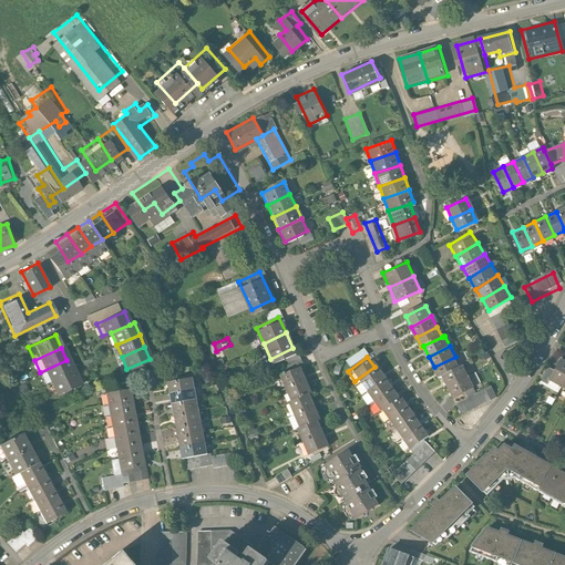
[(461,367),(455,357),(434,367),(440,378),(443,376),(461,367)]
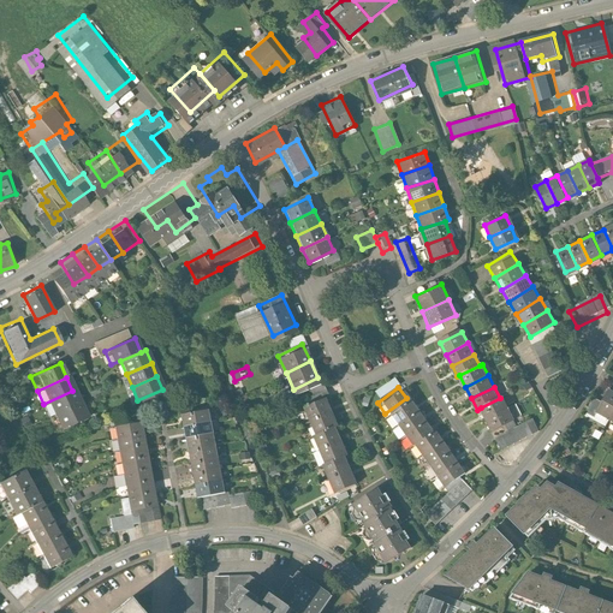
[(43,404),(51,418),(79,405),(72,391),(43,404)]
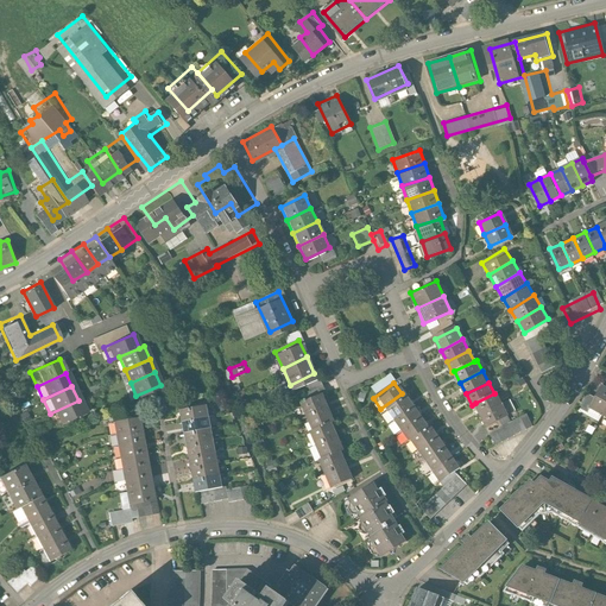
[(298,399),(304,412),(326,404),(320,390),(298,399)]
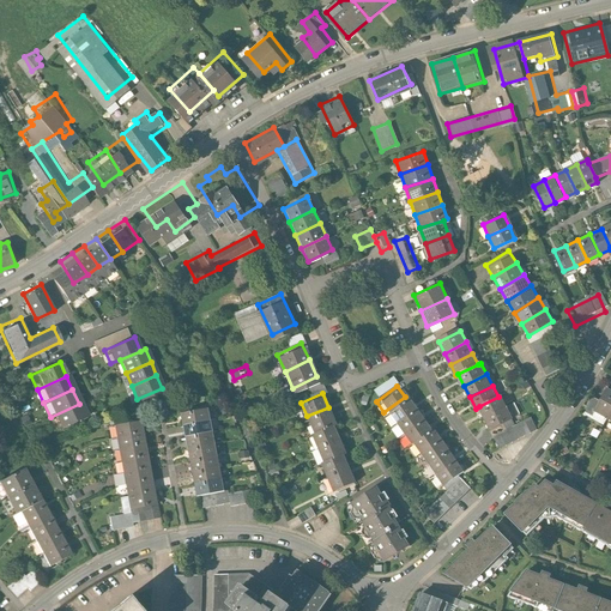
[(596,412),(609,419),(610,417),(610,395),(606,393),(596,412)]
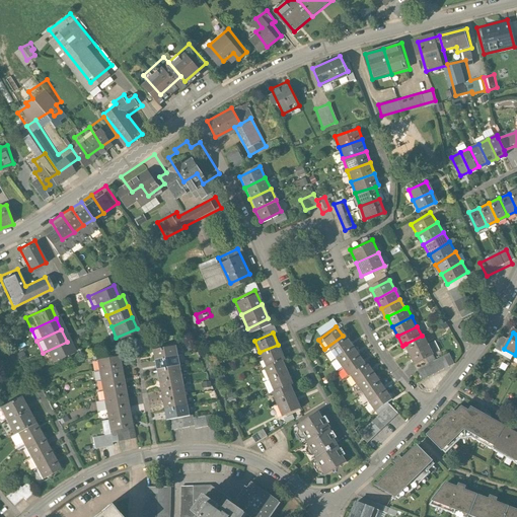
[(405,344),(411,354),(430,344),(425,334),(422,336),(405,344)]
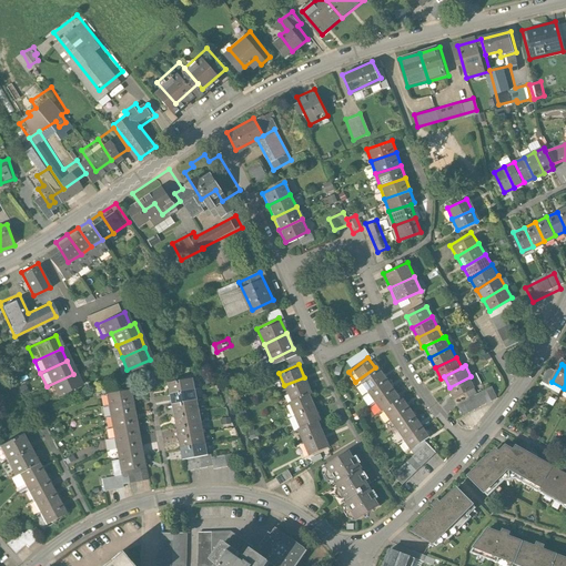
[(383,377),(375,367),(355,382),(363,392),(383,377)]
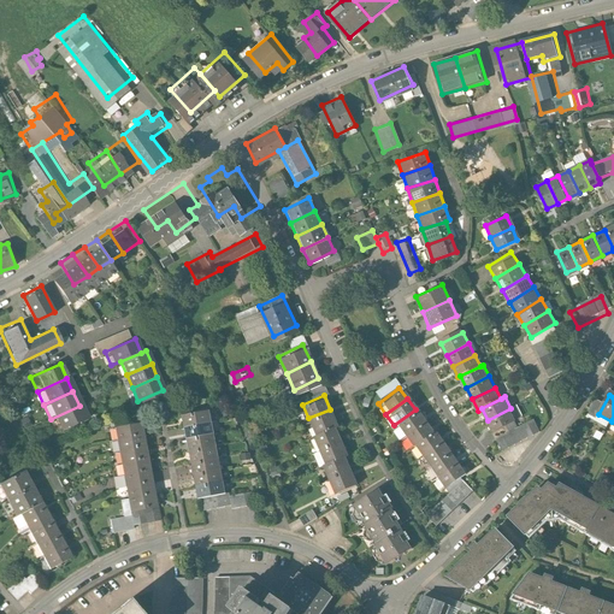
[(86,419),(80,406),(51,419),(57,434),(86,419)]
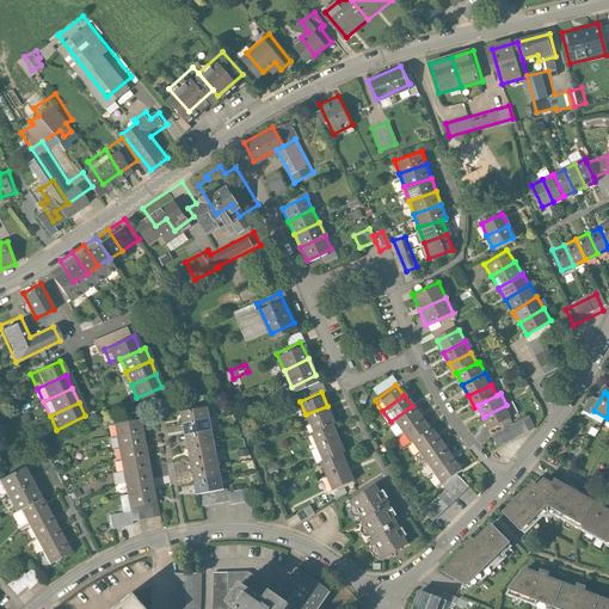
[(512,417),(506,405),(484,417),(490,429),(512,417)]
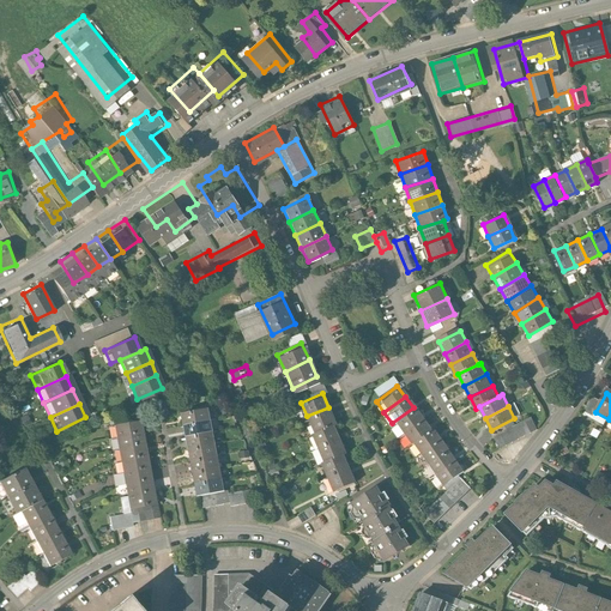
[(180,413),(182,424),(207,419),(205,407),(180,413)]
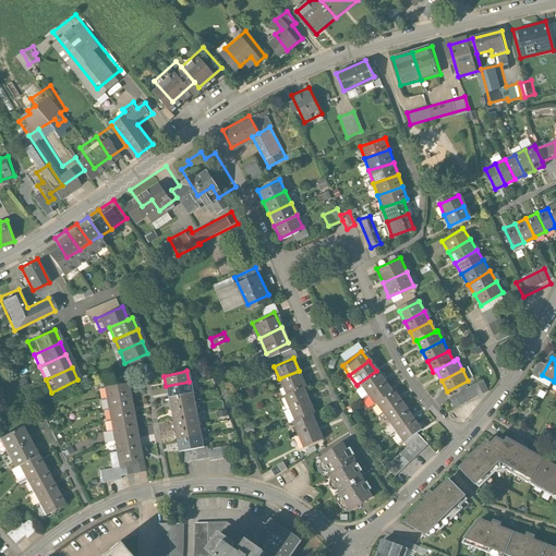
[(304,383),(299,371),(279,378),(285,391),(301,384),(304,383)]
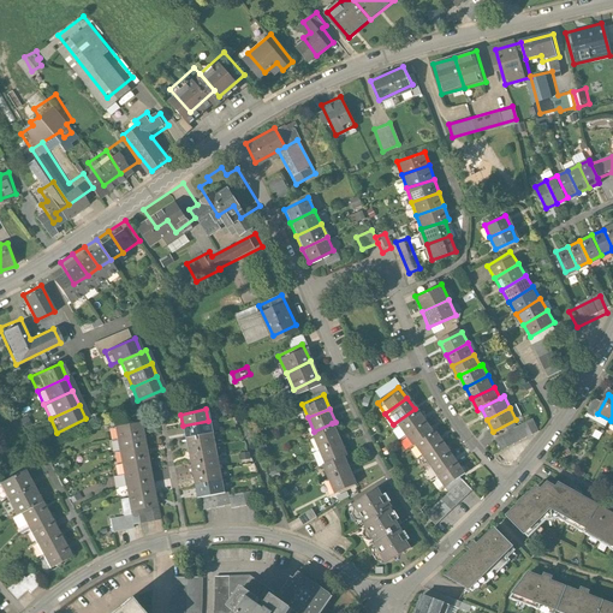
[(422,420),(415,409),(393,424),(402,435),(422,420)]
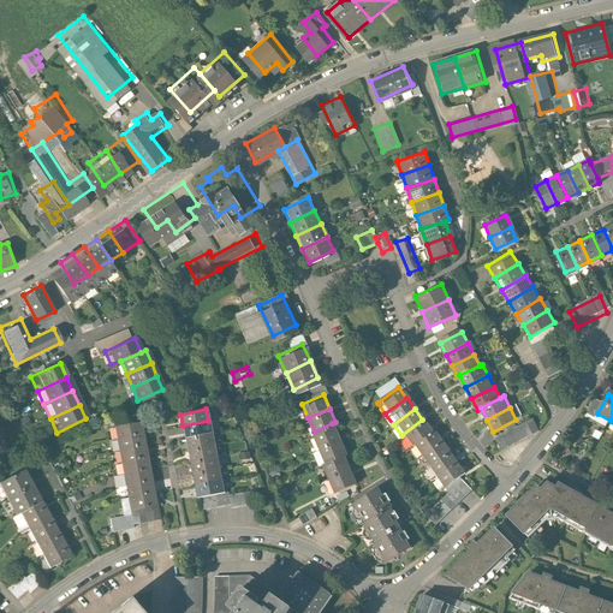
[(112,422),(114,436),(140,433),(137,417),(112,422)]
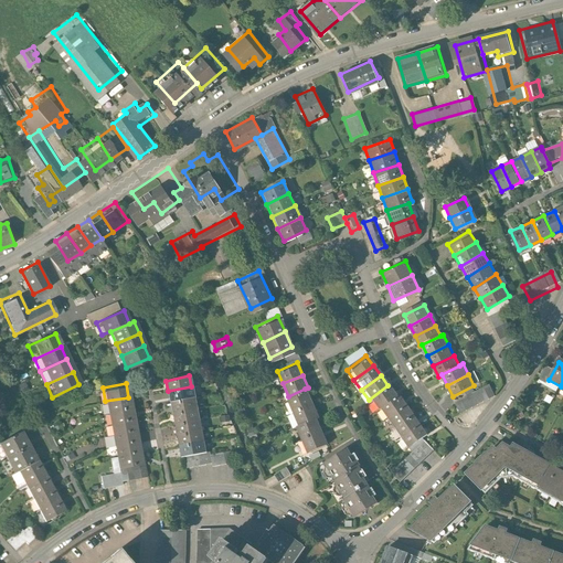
[(395,395),(388,385),(369,400),(375,409),(395,395)]
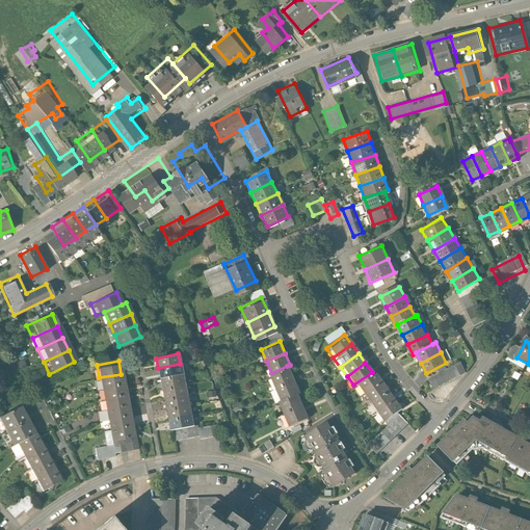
[(158,368),(160,378),(182,374),(180,364),(158,368)]
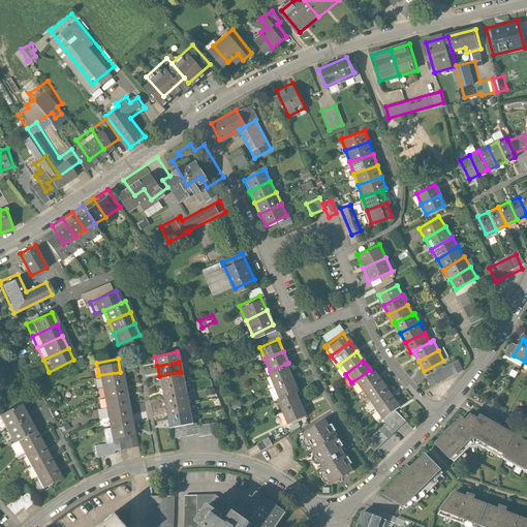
[(425,376),(431,389),(464,374),(458,362),(425,376)]
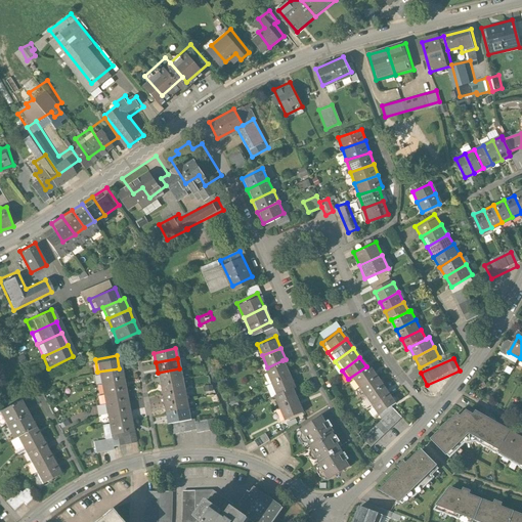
[(265,368),(270,379),(288,372),(283,360),(267,367),(265,368)]
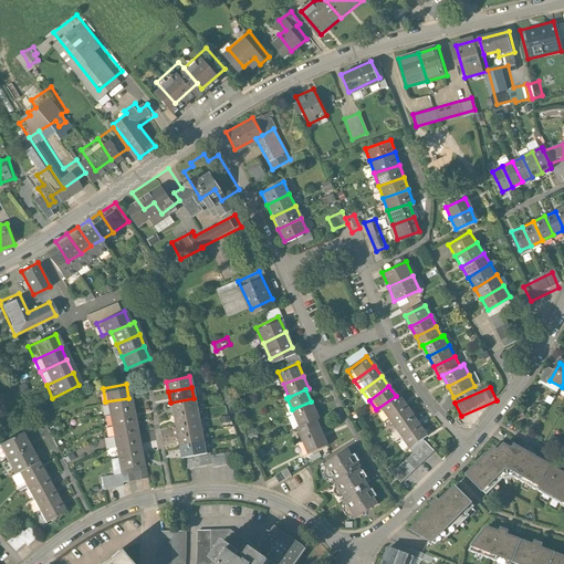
[(403,405),(396,396),(376,409),(384,419),(403,405)]
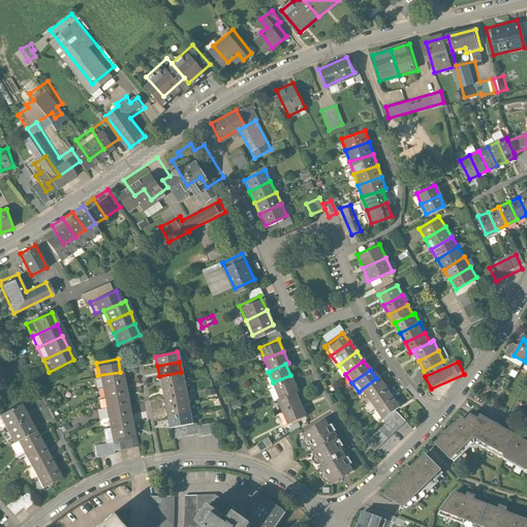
[(122,384),(120,372),(98,375),(100,389),(122,384)]
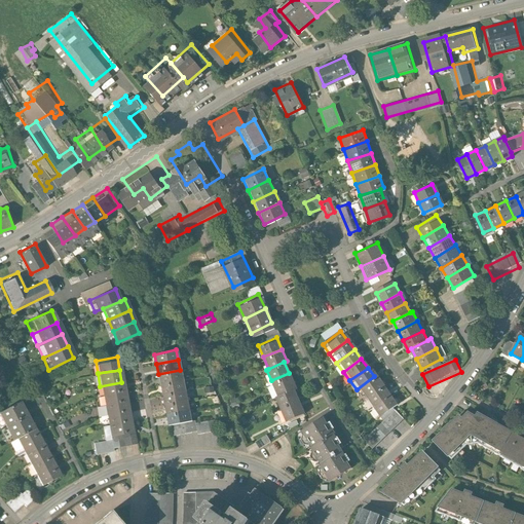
[(158,374),(160,384),(182,379),(180,370),(158,374)]
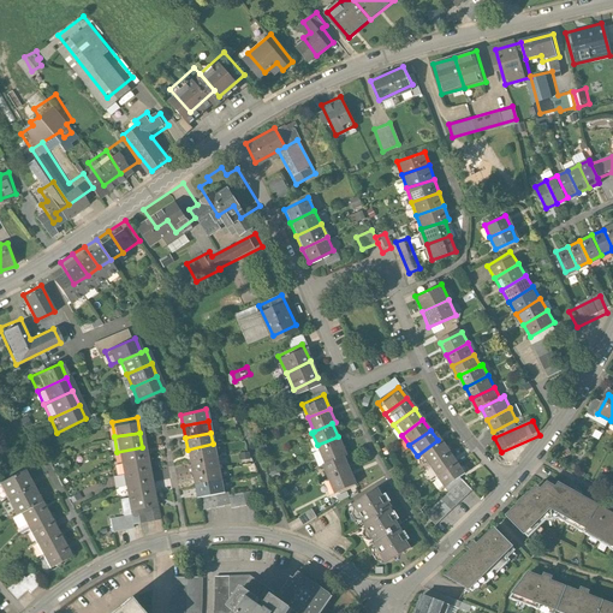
[(343,448),(338,436),(317,445),(322,458),(339,451),(343,448)]
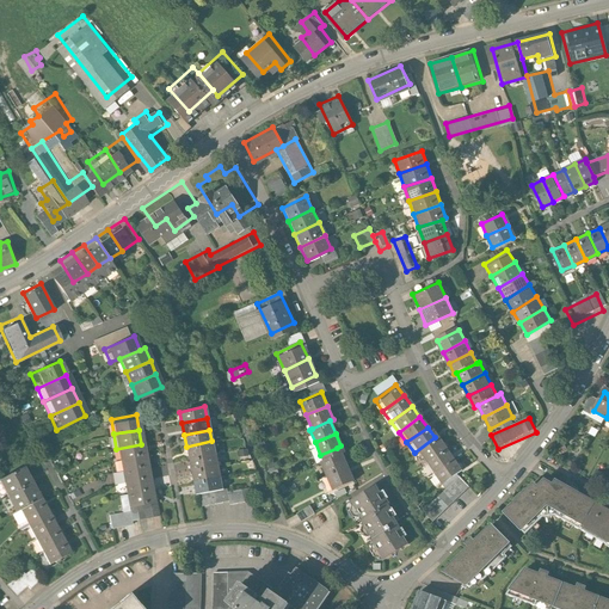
[(443,448),(435,437),(414,453),(422,463),(443,448)]
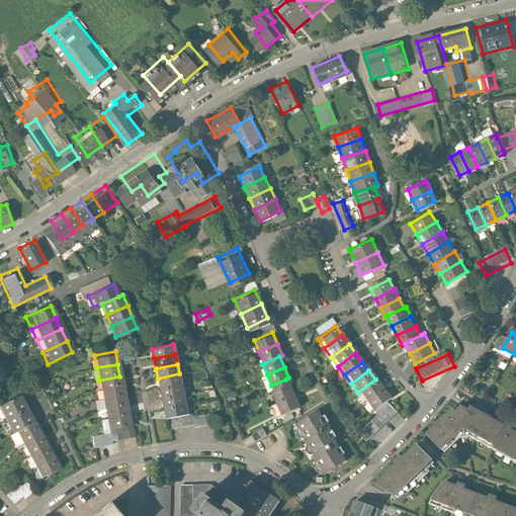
[(158,378),(160,389),(181,383),(179,373),(158,378)]
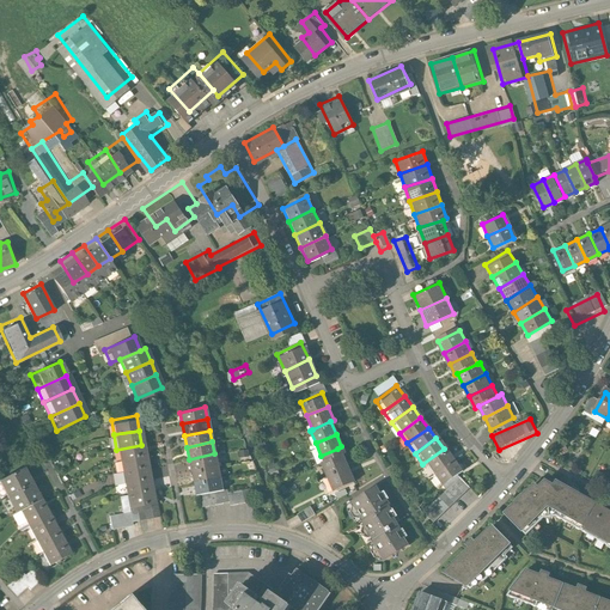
[(144,459),(141,445),(116,450),(119,464),(144,459)]
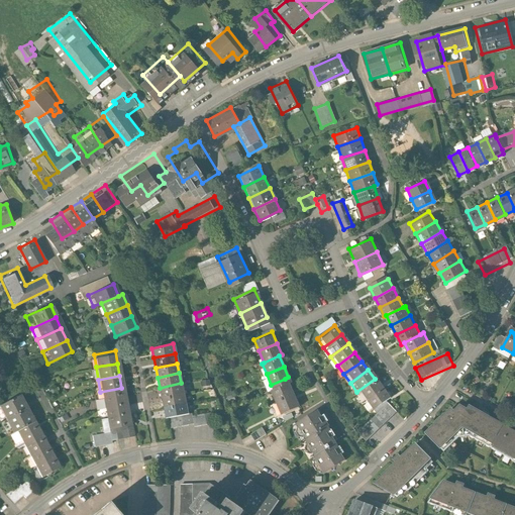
[(269,386),(274,397),(290,390),(285,379),(271,385),(269,386)]
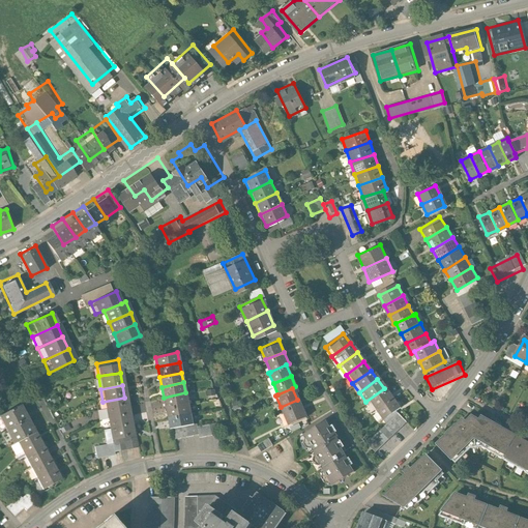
[(391,398),(384,388),(365,402),(373,411),(391,398)]
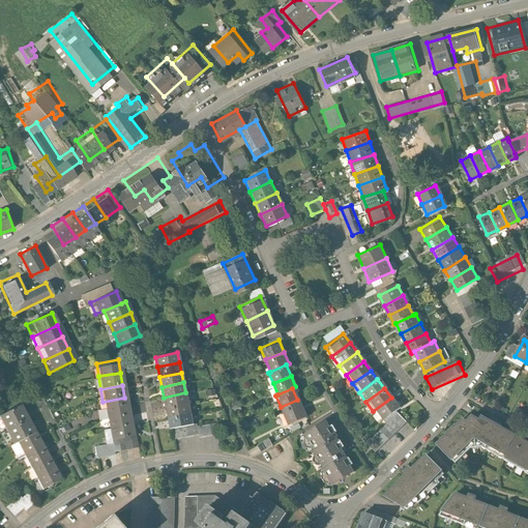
[(164,398),(166,407),(187,403),(185,392),(164,398)]
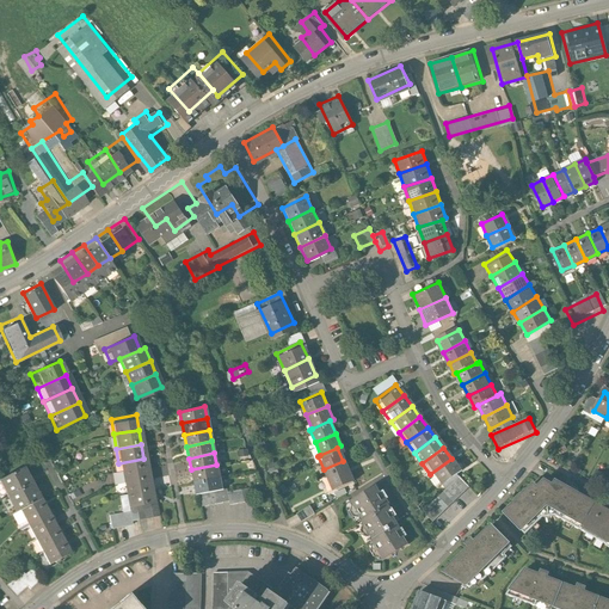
[(146,473),(143,459),(118,463),(121,478),(146,473)]
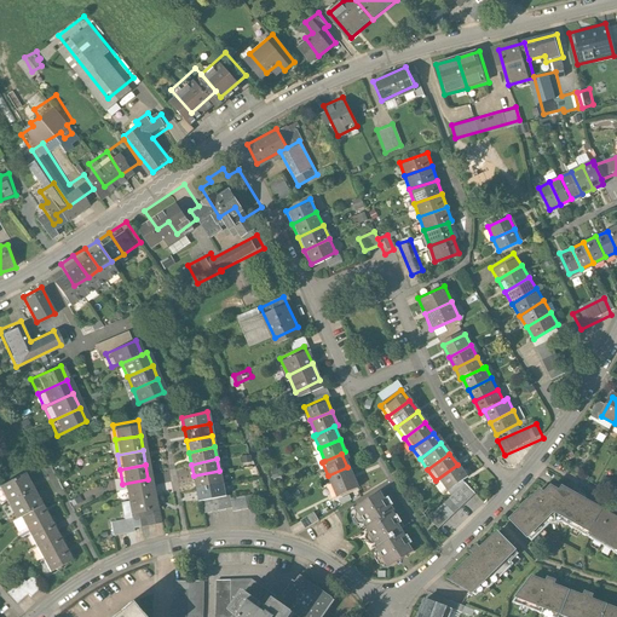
[(465,476),(457,465),(436,480),(444,491),(465,476)]
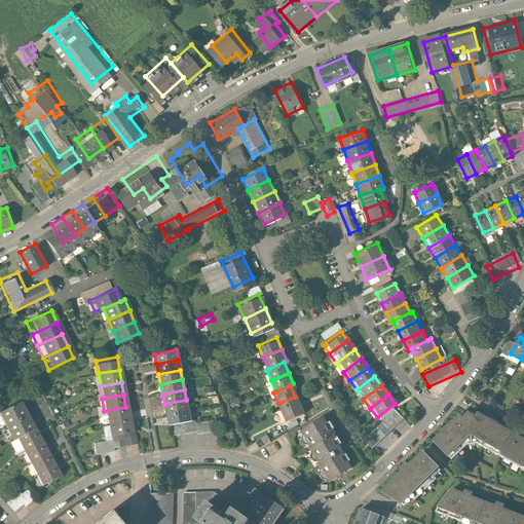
[(301,409),(295,397),(278,404),(284,416),(301,409)]
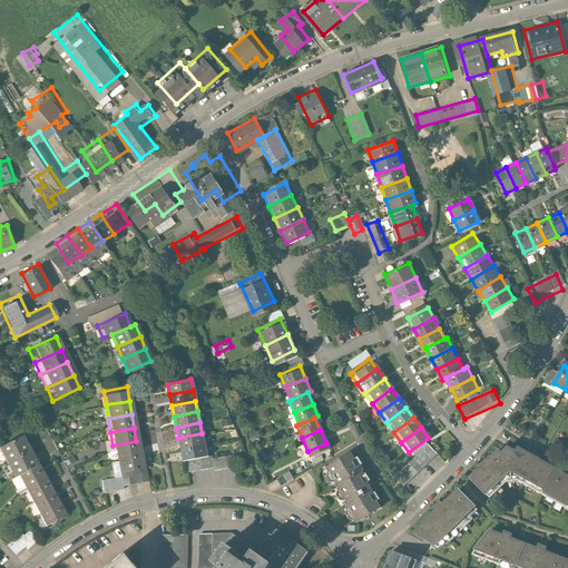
[(178,438),(180,449),(204,444),(202,433),(178,438)]
